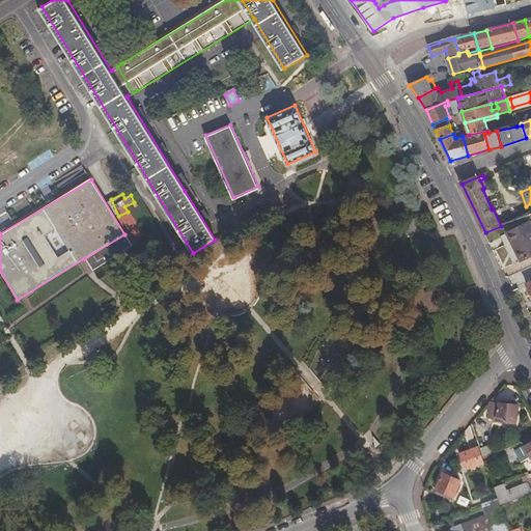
[(530,258),(530,223),(508,233),(522,262),(530,258)]
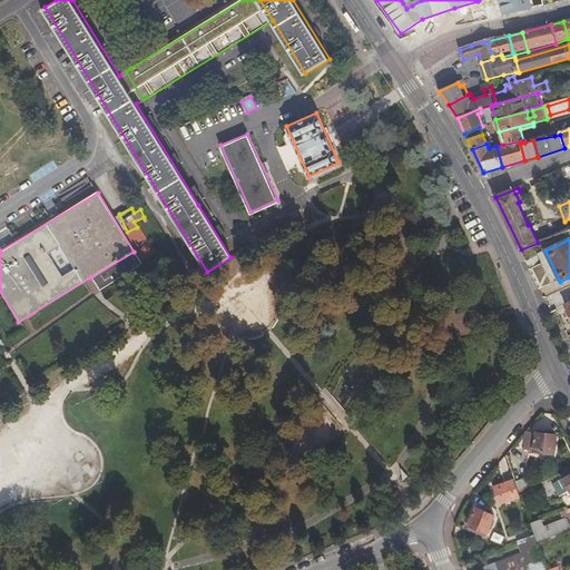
[(134,252),(90,277),(99,291),(141,265),(134,252)]
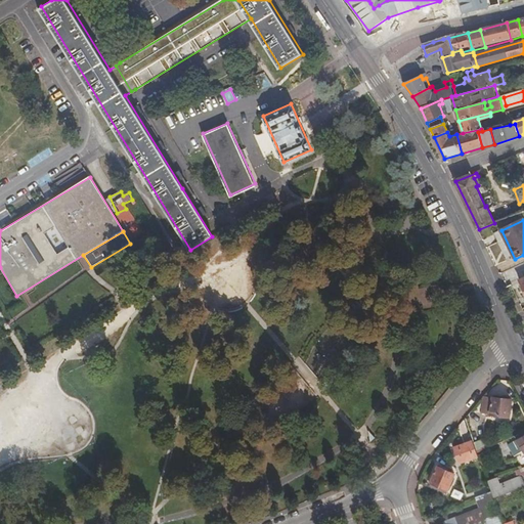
[(511,400),(485,397),(483,415),(509,418),(511,400)]
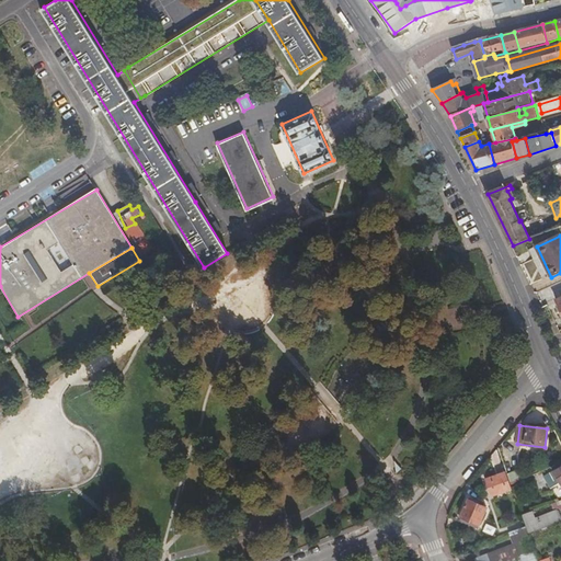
[(558,480),(560,483),(560,468),(550,476),(554,482),(558,480)]
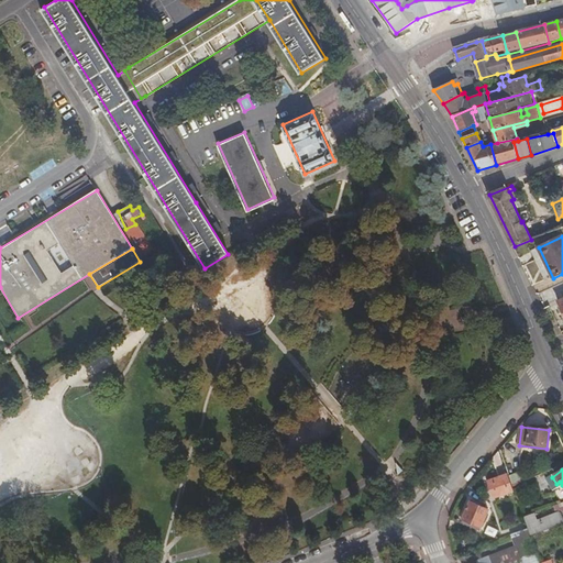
[(520,471),(511,473),(515,483),(522,481),(520,471)]
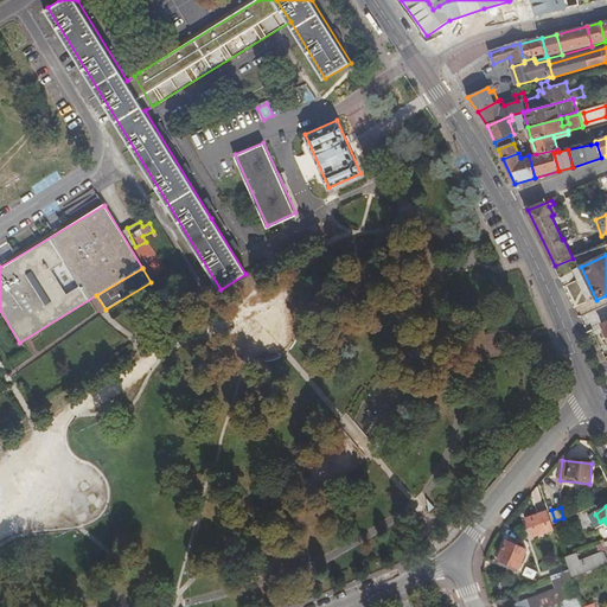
[(548,512),(526,519),(532,537),(554,530),(548,512)]
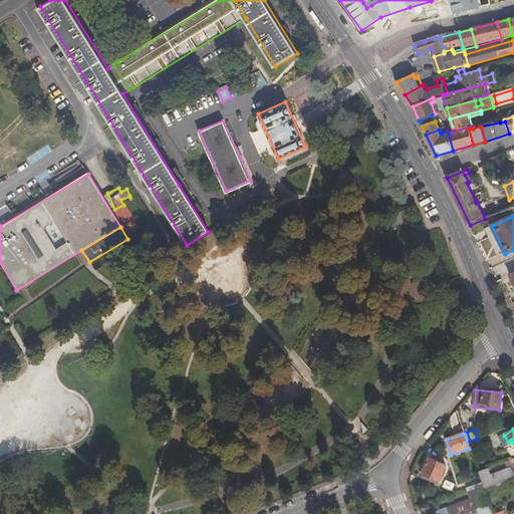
[(513,459),(503,464),(505,467),(513,466),(513,459)]
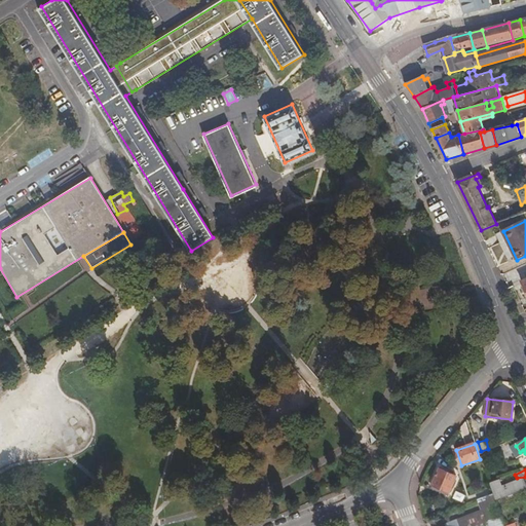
[(457,478),(442,471),(435,485),(450,492),(457,478)]
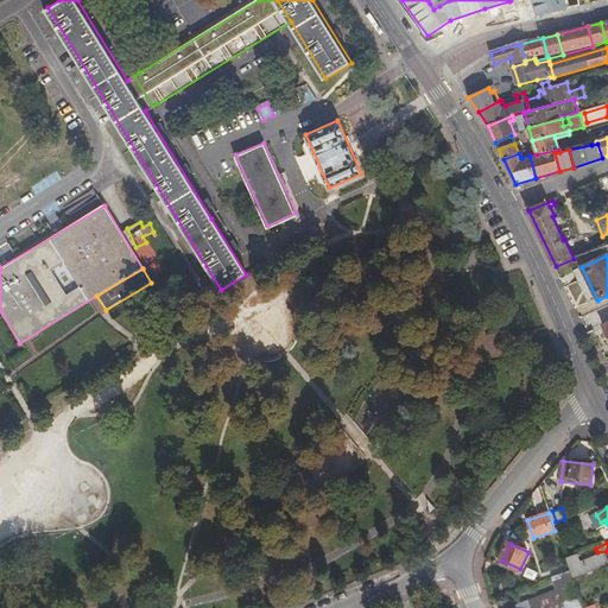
[(567,561),(570,571),(575,583),(582,578),(582,577),(607,565),(602,556),(577,568),(572,558),(567,561)]
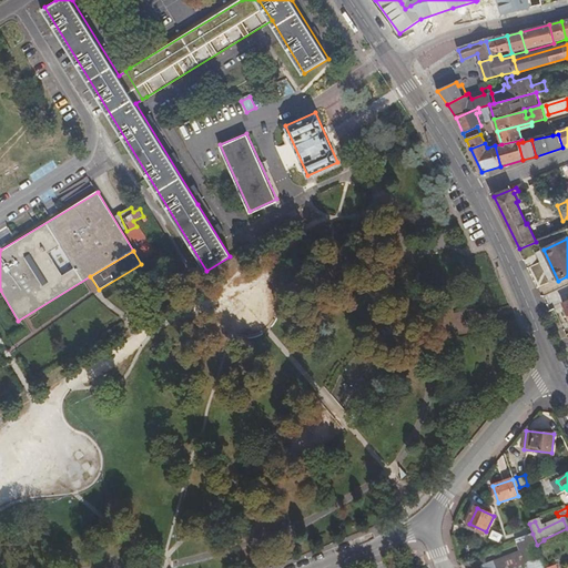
[(469,524),(467,527),(485,535),(486,531),(469,524)]
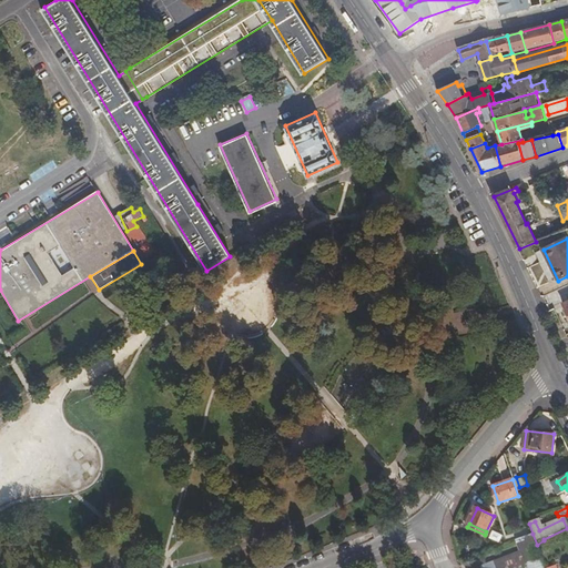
[(493,529),(489,537),(499,541),(503,534),(493,529)]
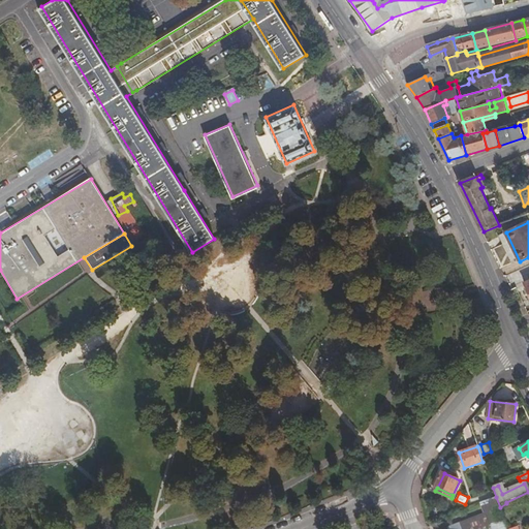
[(485,528),(492,527),(505,522),(500,507),(496,497),(480,503),(485,515),(448,528),(485,528)]
